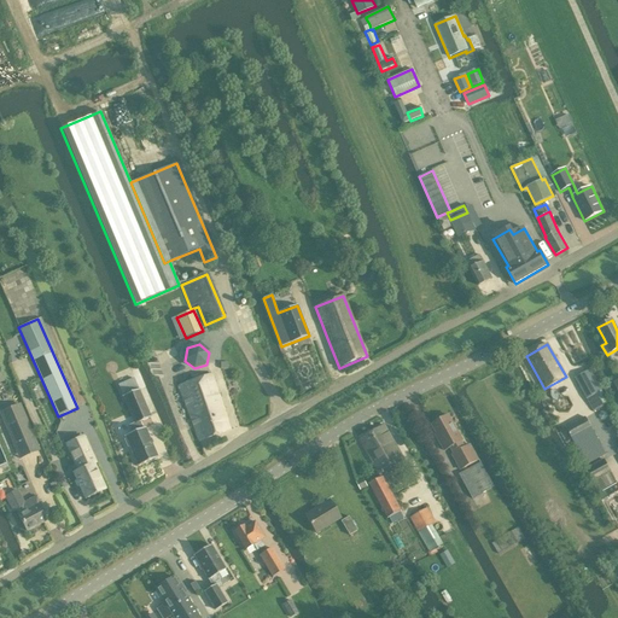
[(594,413),(604,407),(596,394),(601,391),(590,371),(575,379),(594,413)]
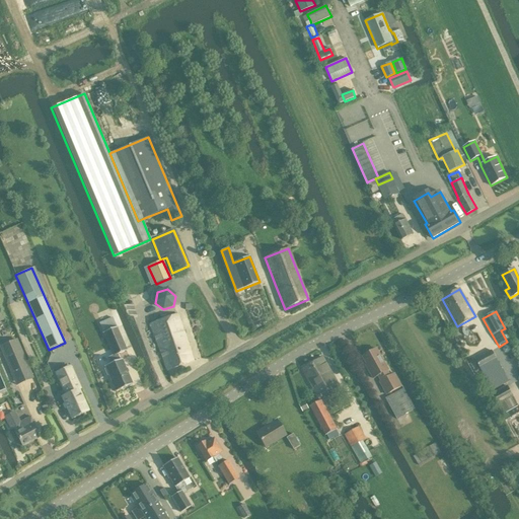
[(193,361),(177,314),(151,322),(167,370),(193,361)]
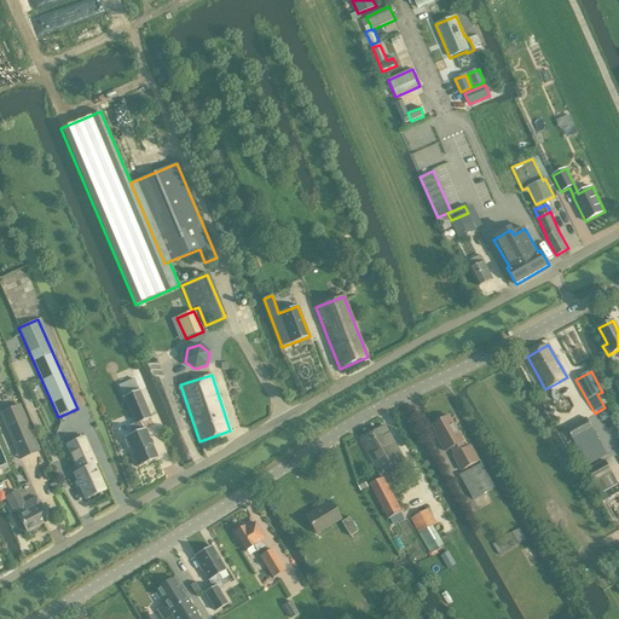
[(129,447),(138,467),(157,458),(145,429),(143,429),(140,423),(151,418),(139,391),(123,397),(134,424),(128,427),(132,434),(126,438),(126,440),(125,440),(128,449),(129,447)]
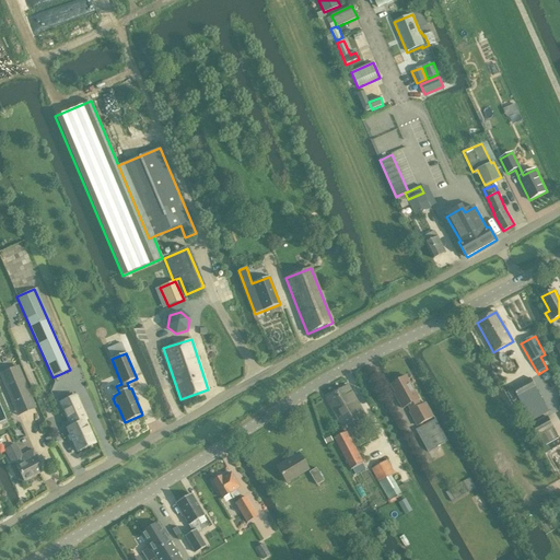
[(32,400),(18,368),(2,373),(16,407),(32,400)]
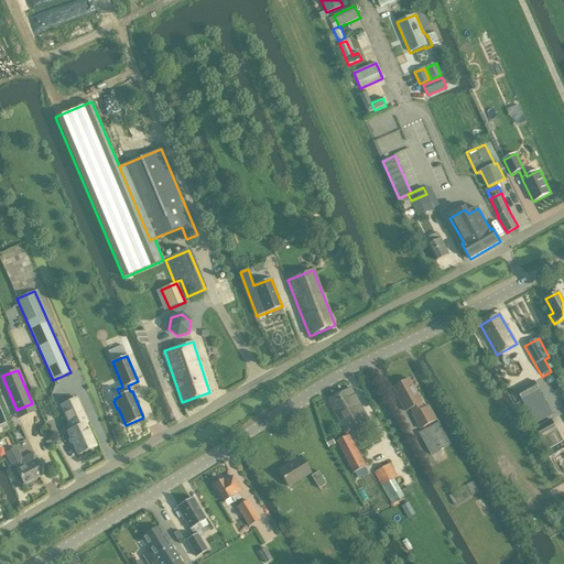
[(424,409),(421,403),(422,402),(409,379),(393,388),(401,401),(400,402),(405,412),(411,409),(414,414),(412,415),(420,430),(436,420),(429,407),(424,409)]
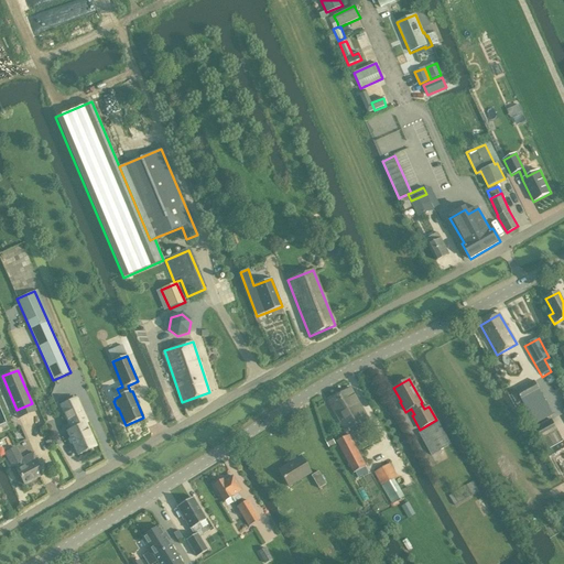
[(552,412),(533,380),(516,390),(522,400),(534,422),(552,412)]
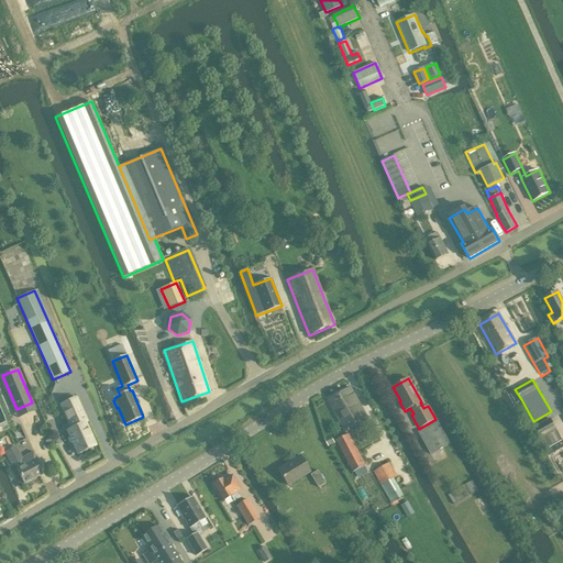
[(345,431),(367,418),(350,388),(328,401),(345,431)]
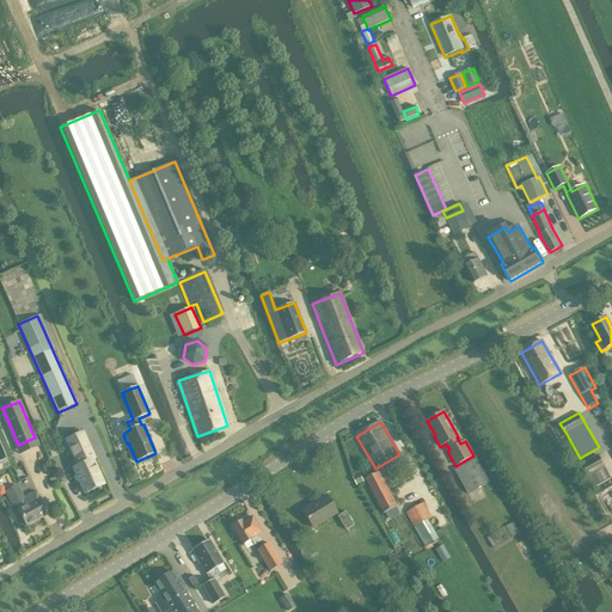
[(71,438),(68,433),(63,435),(66,440),(65,440),(74,460),(69,463),(73,467),(72,469),(84,494),(104,485),(92,459),(95,459),(83,432),(71,438)]
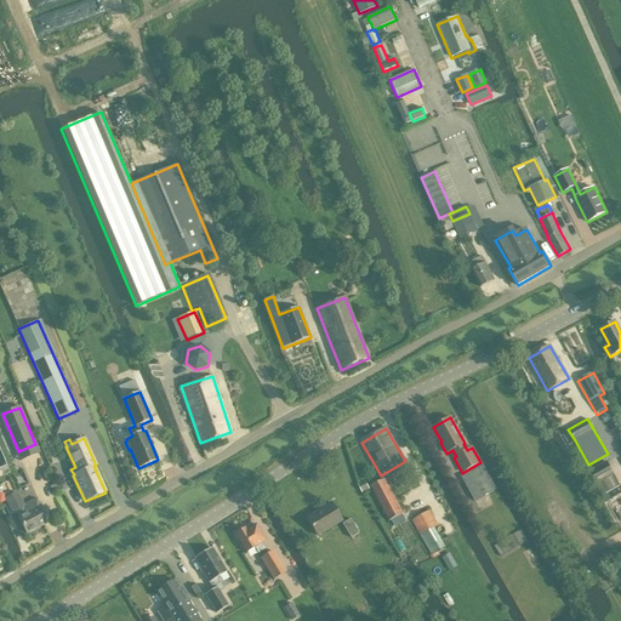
[(603,493),(619,483),(607,461),(590,471),(603,493)]
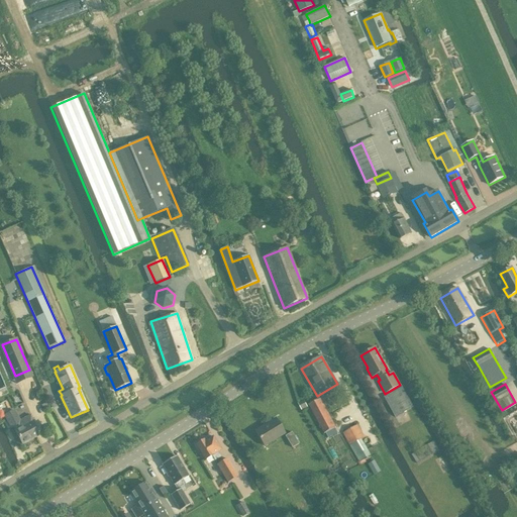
[(394,416),(412,407),(401,387),(383,397),(394,416)]
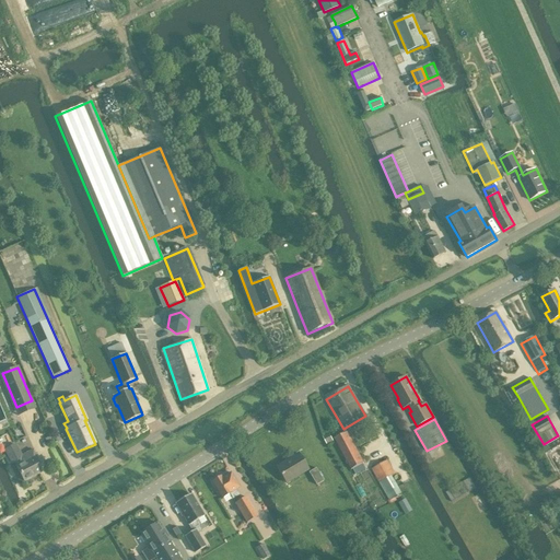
[(351,470),(364,464),(363,463),(348,435),(349,435),(347,432),(334,439),(351,470)]
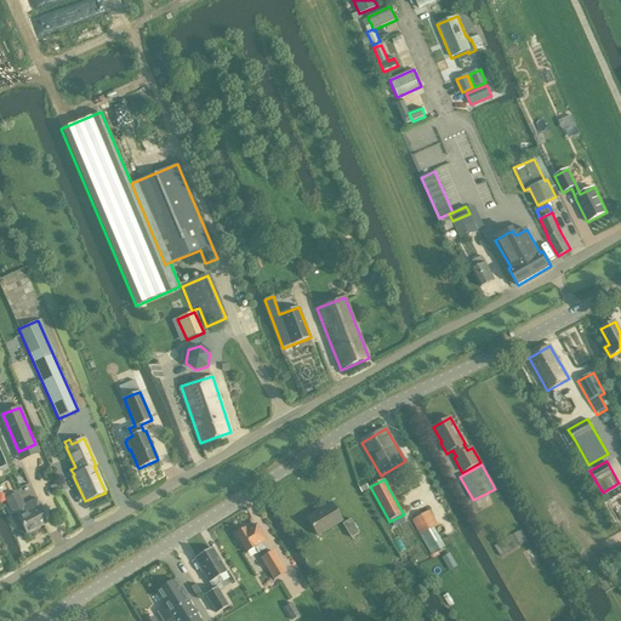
[(358,485),(363,494),(369,490),(365,482),(358,485)]
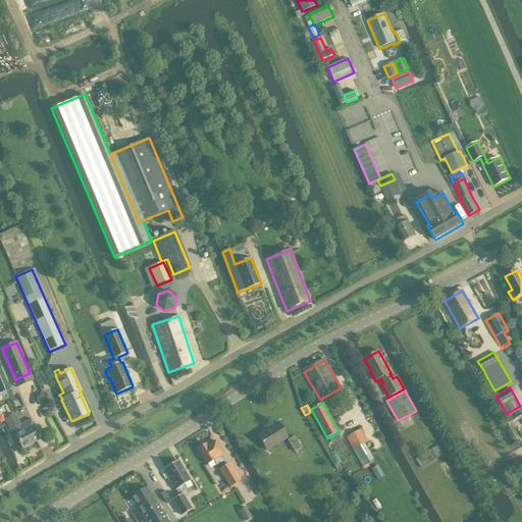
[(19,425),(14,414),(4,419),(11,432),(13,431),(22,449),(38,440),(33,430),(36,429),(31,419),(19,425)]
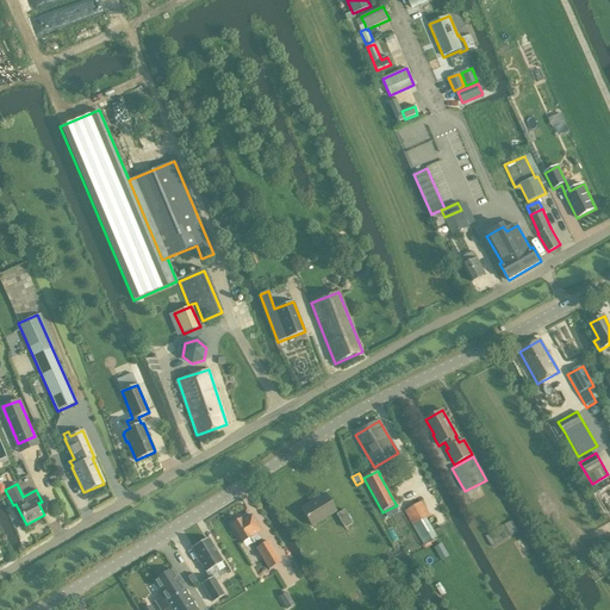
[(312,527),(336,512),(324,495),(302,509),(312,527)]
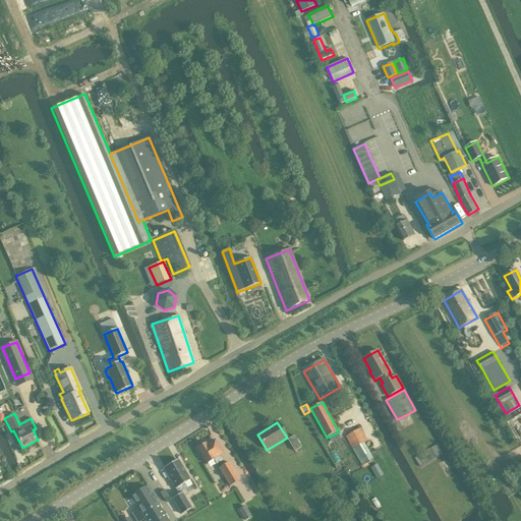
[(346,436),(362,465),(367,463),(372,460),(363,443),(367,441),(360,428),(346,436)]
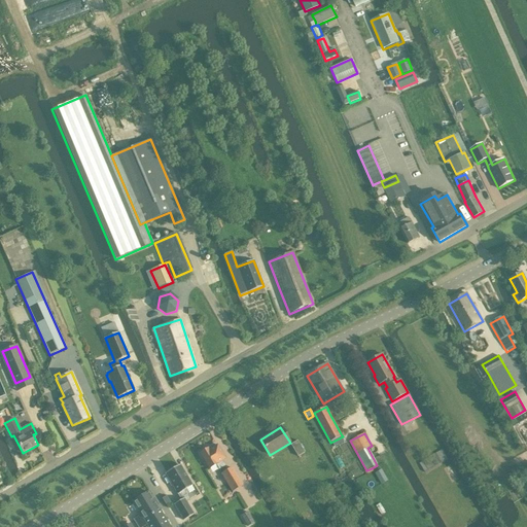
[(296,456),(304,451),(296,440),(289,444),(296,456)]
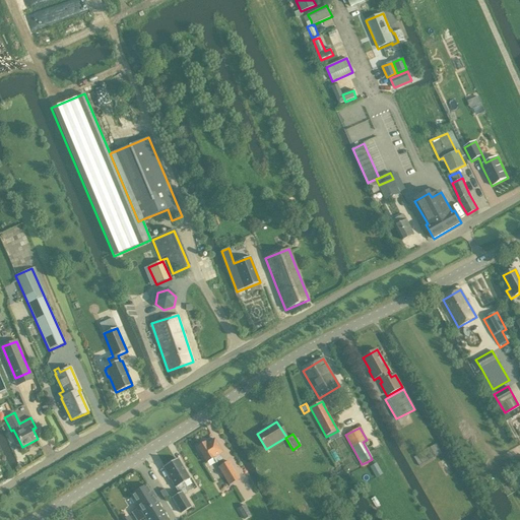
[(219,455),(222,453),(214,439),(206,444),(204,442),(197,447),(206,462),(213,458),(215,463),(222,459),(219,455)]
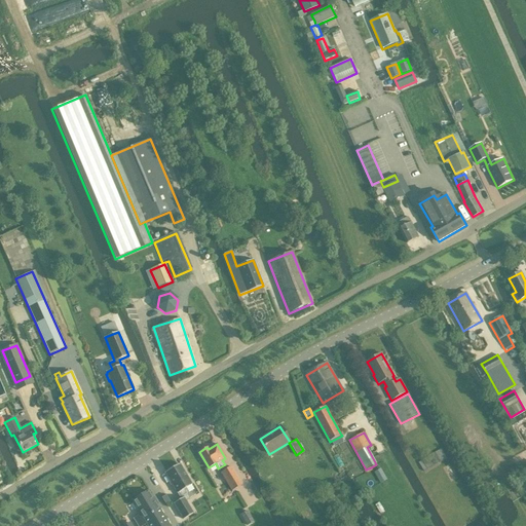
[(442,449),(441,450),(419,462),(424,471),(446,458),(447,457),(442,449)]
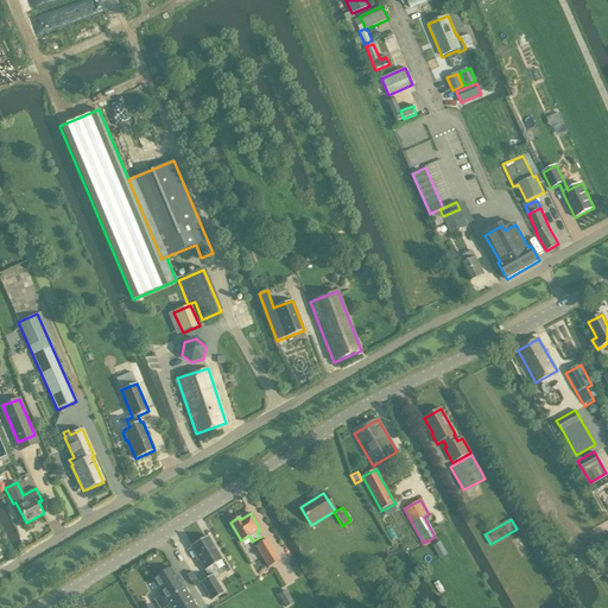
[(217,577),(214,565),(221,561),(207,537),(190,546),(204,570),(209,577),(213,575),(215,580),(217,577)]
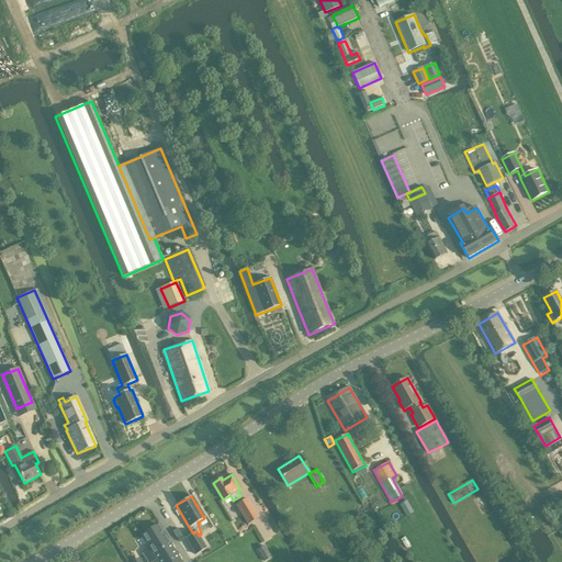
[(258,518),(246,497),(236,504),(248,524),(258,518)]
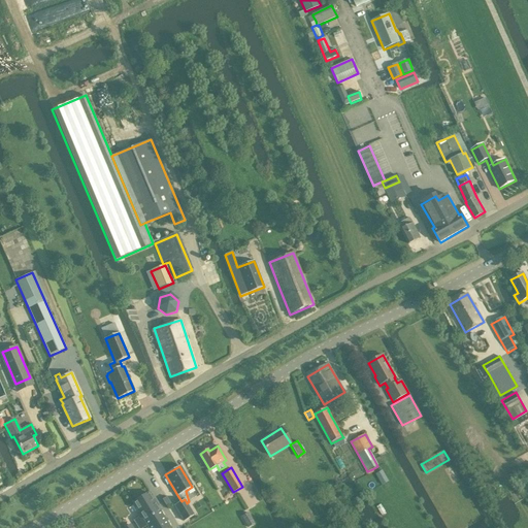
[(383,470),(375,474),(383,486),(389,482),(383,470)]
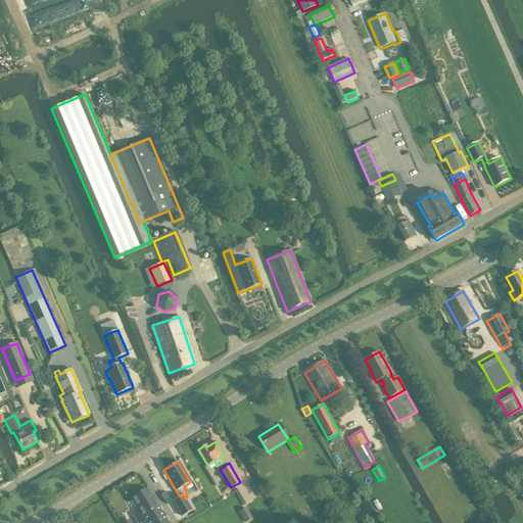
[(142,516),(158,506),(147,488),(132,498),(140,512),(133,516),(137,522),(141,522),(145,520),(142,516)]
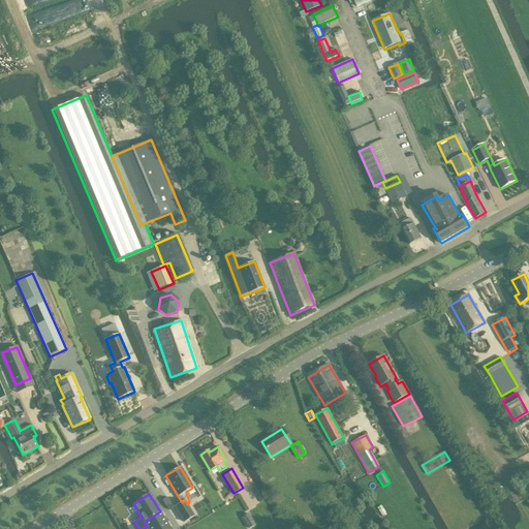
[(166,507),(172,505),(166,498),(162,501),(166,507)]
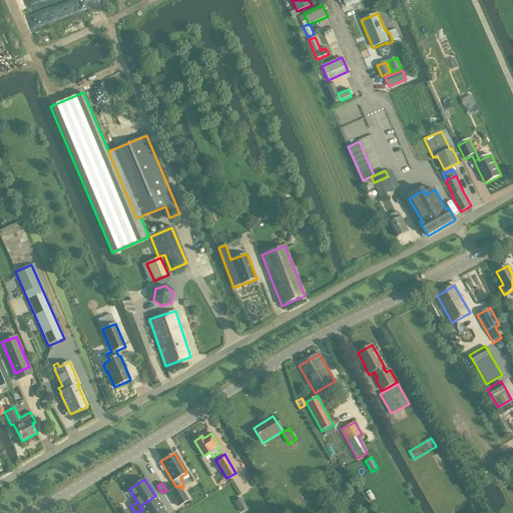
[(181,489),(179,485),(176,487),(169,491),(178,507),(188,501),(181,489)]
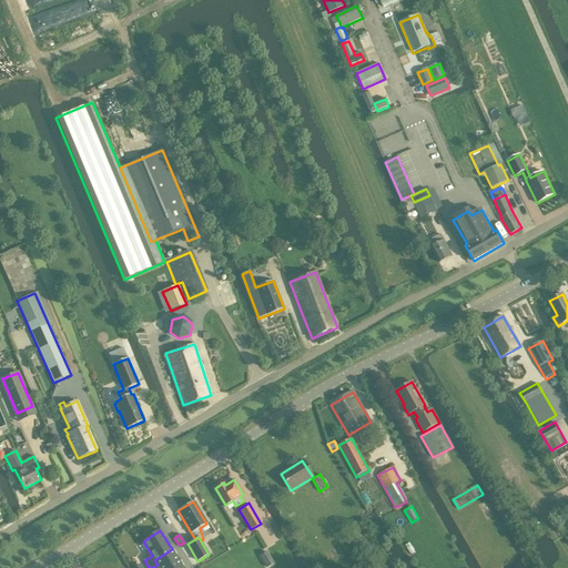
[(182,567),(172,549),(154,560),(158,565),(159,567),(182,567)]
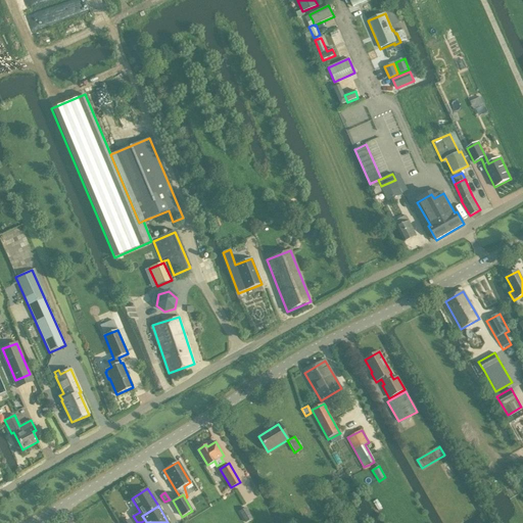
[(246,522),(252,519),(246,508),(239,512),(246,522)]
